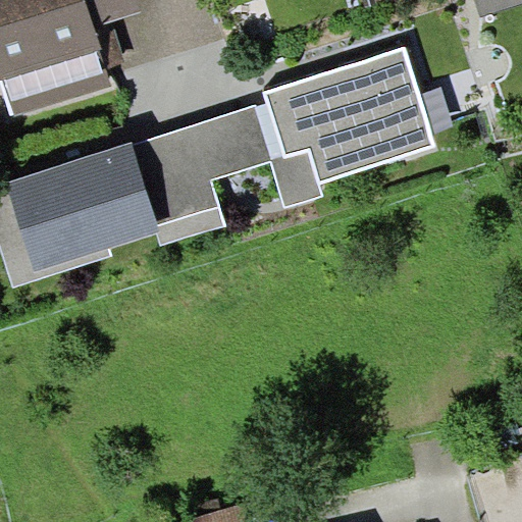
[(0,0),(0,81),(11,116),(112,86),(106,67),(125,61),(113,20),(144,10),(140,0),(0,0)]
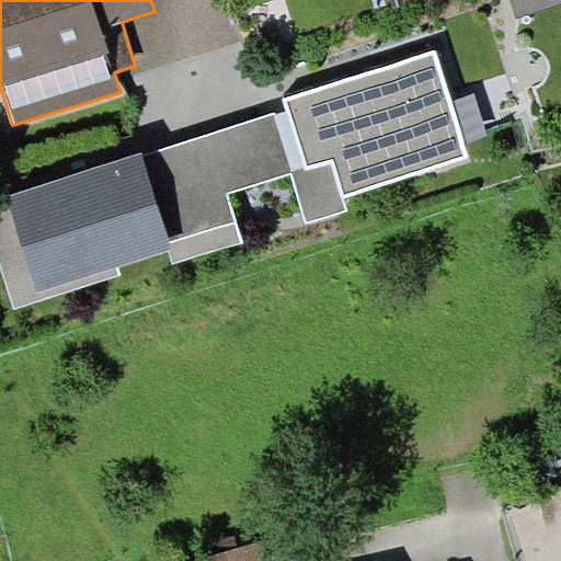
[(560,0),(511,0),(516,18),(560,3),(560,0)]
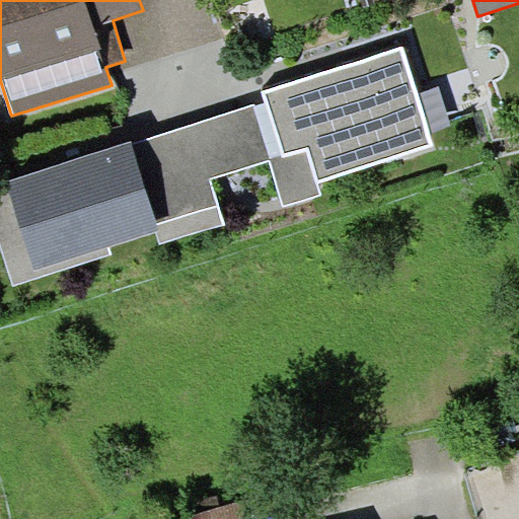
[(267,101),(285,156),(308,148),(318,181),(434,146),(431,131),(419,94),(404,47),(265,90),(267,101)]
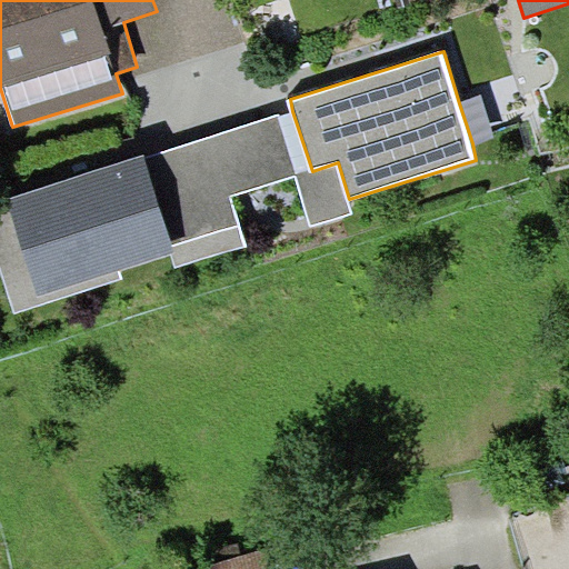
[(480,97),(459,103),(472,143),(493,137),(480,97)]
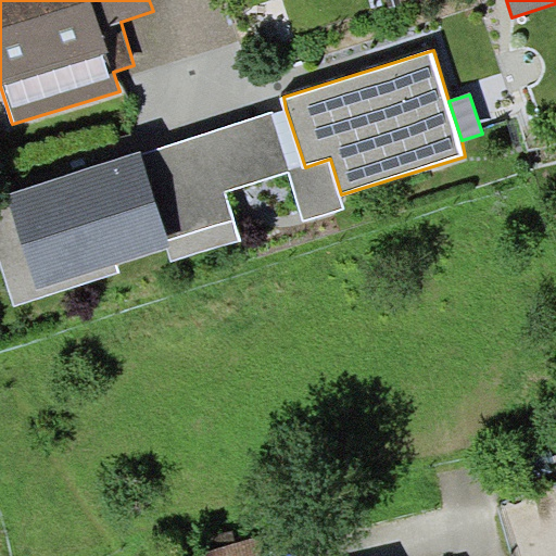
[(286,109),(142,153),(169,239),(235,220),(227,191),(290,172),(304,218),(345,207),(341,194),(330,159),(305,167),(286,109)]
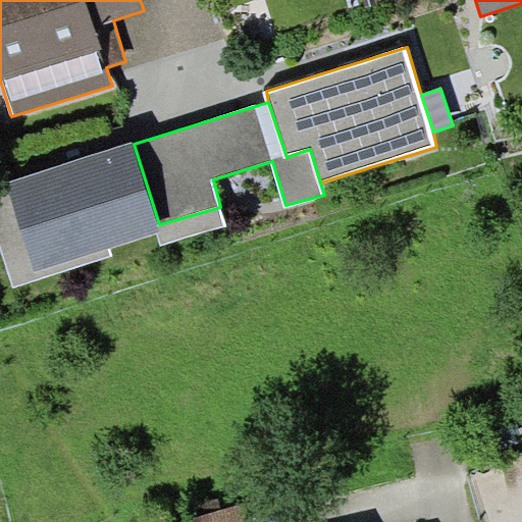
[(134,144),(133,142),(0,185),(0,243),(14,286),(112,255),(110,248),(156,232),(161,231),(159,224),(134,144)]
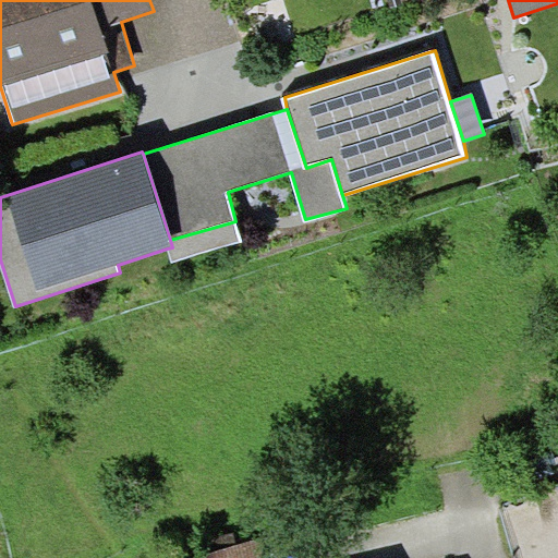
[(171,263),(241,243),(235,221),(170,240),(172,247),(167,249),(171,263)]
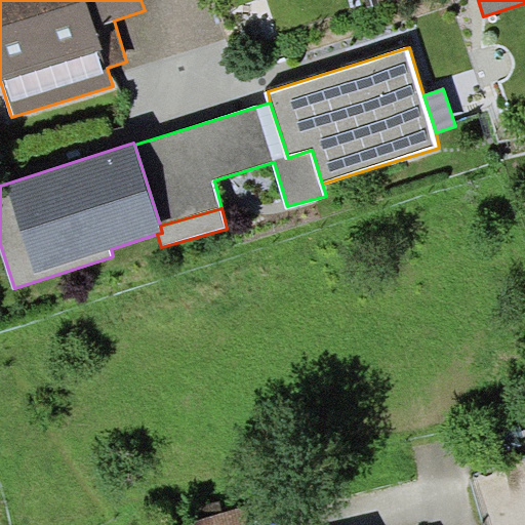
[(248,524),(244,508),(178,524),(248,524)]
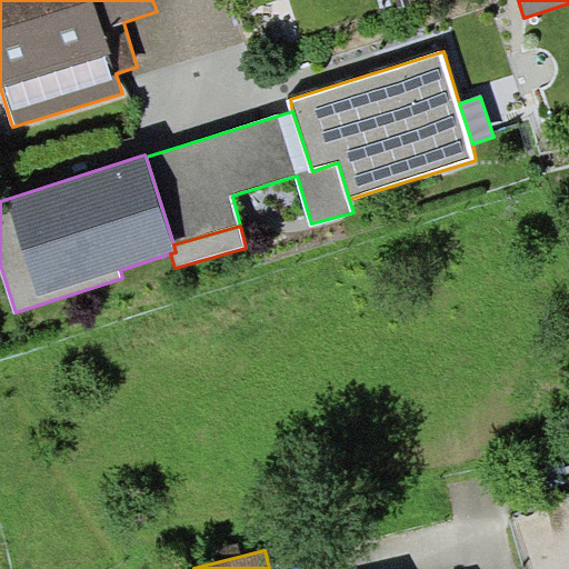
All buildings are outlined.
